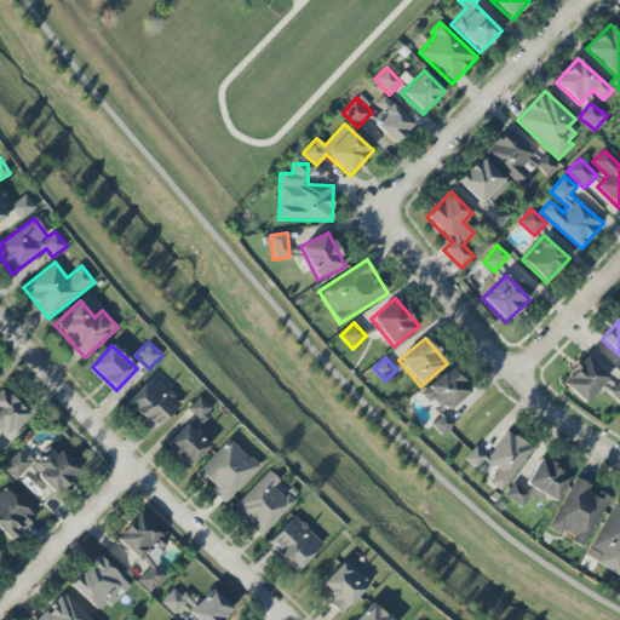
[(584,403),(608,378),(586,357),(563,384),(584,403)]
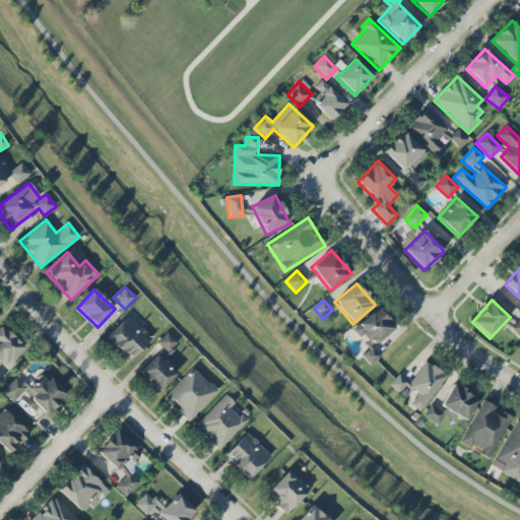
[(374,347),(395,327),(377,309),(353,330),(370,348),(361,356),(370,366),(381,355),(374,347)]
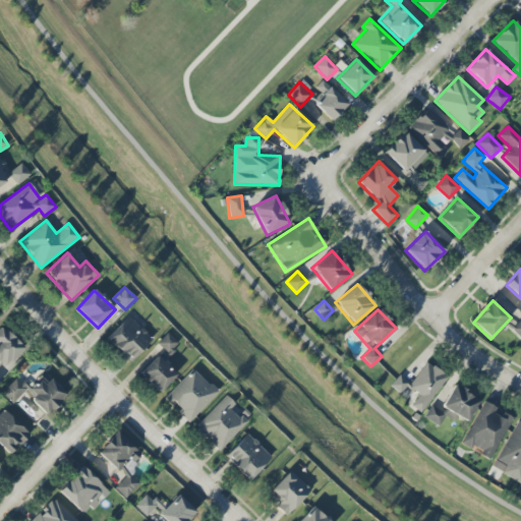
[(107,339),(131,361),(153,339),(128,315),(107,339)]
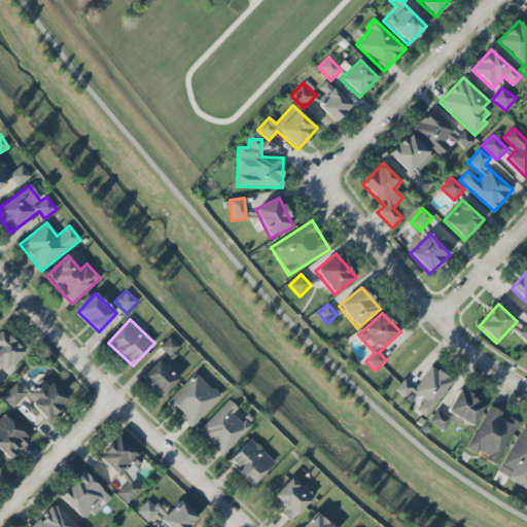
[(526,322),(517,335),(526,343),(526,322)]
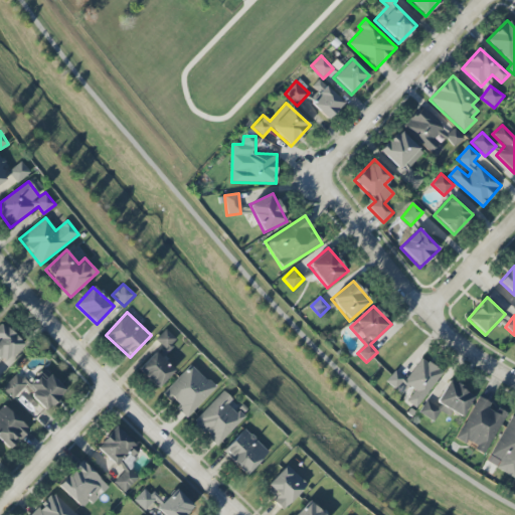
[(0,377),(1,376),(0,374),(0,365),(22,344),(1,323),(0,324),(0,377)]
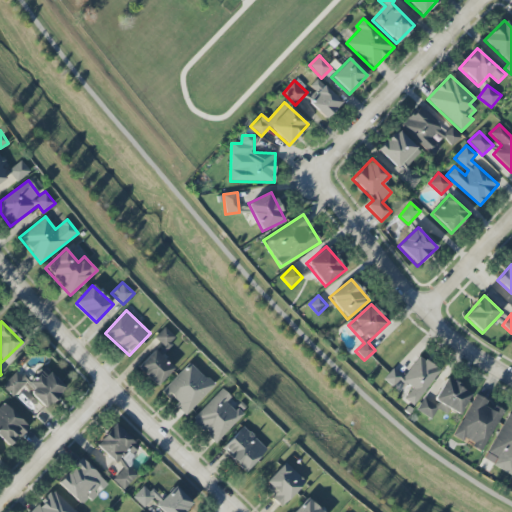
[(154,339),(166,349),(176,337),(163,327),(154,339)]
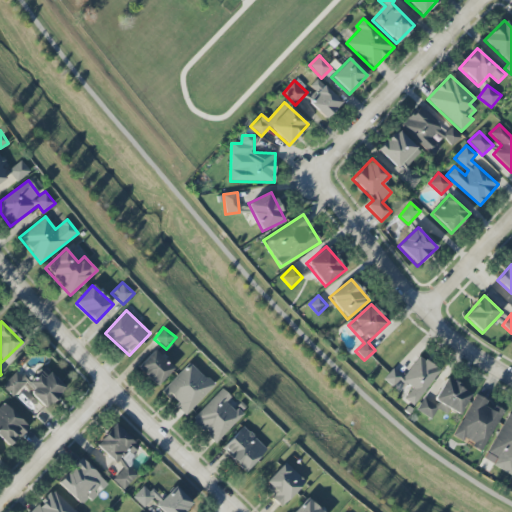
[(156,387),(174,369),(154,350),(137,368),(156,387)]
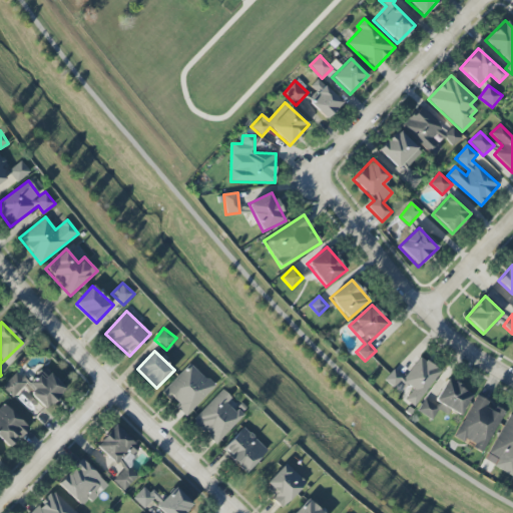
[(440,372),(420,357),(404,378),(393,370),(384,381),(394,389),(400,381),(412,390),(405,400),(415,407),(440,372)]
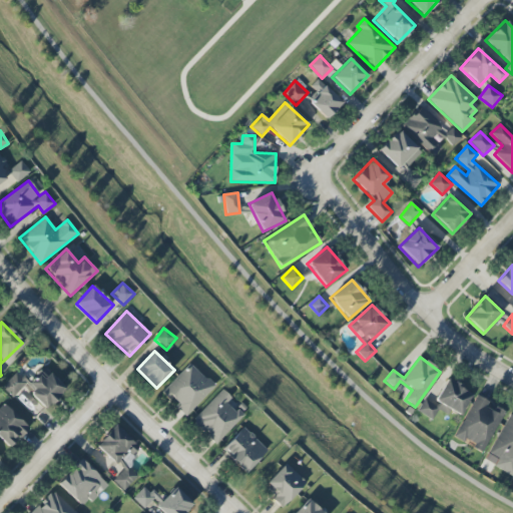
[(186,416),(214,387),(190,364),(161,392),(186,416)]
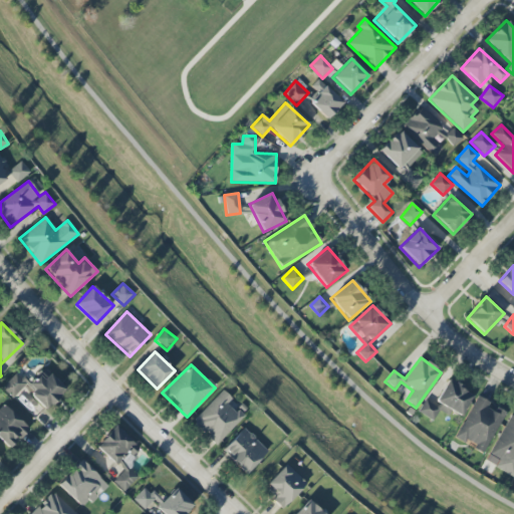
[(29,396),(46,411),(66,390),(44,368),(28,386),(34,391),(29,396)]
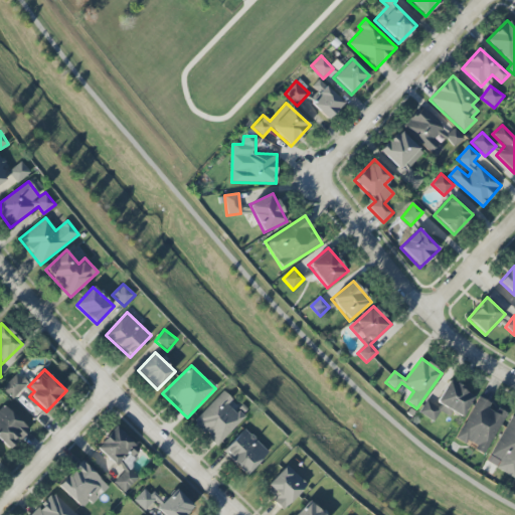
[(2,388),(12,399),(27,384),(18,374),(2,388)]
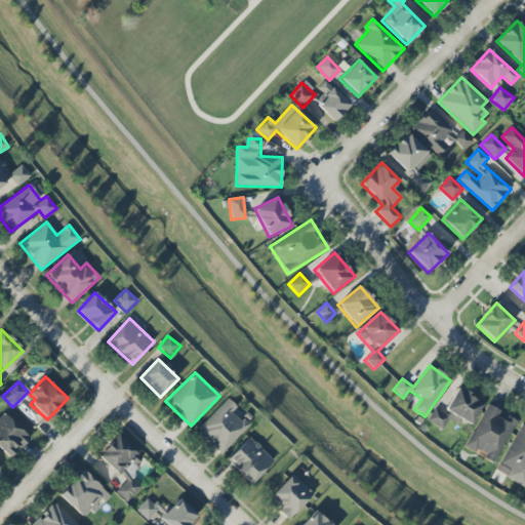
[(471,426),(483,403),(457,389),(445,411),(435,406),(427,421),(442,430),(448,419),(457,425),(460,419),(471,426)]
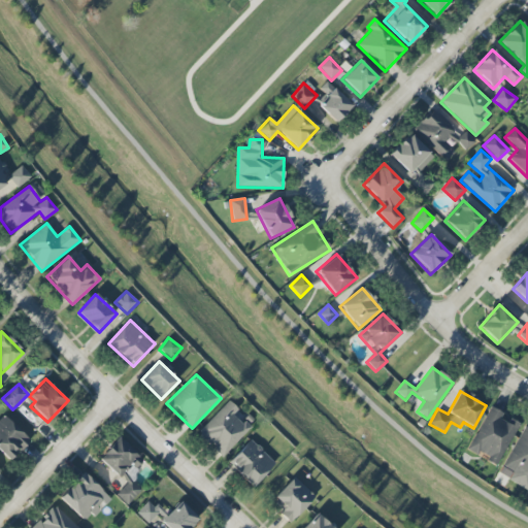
[(233,415),(237,409),(228,400),(197,434),(223,457),(250,428),(233,415)]
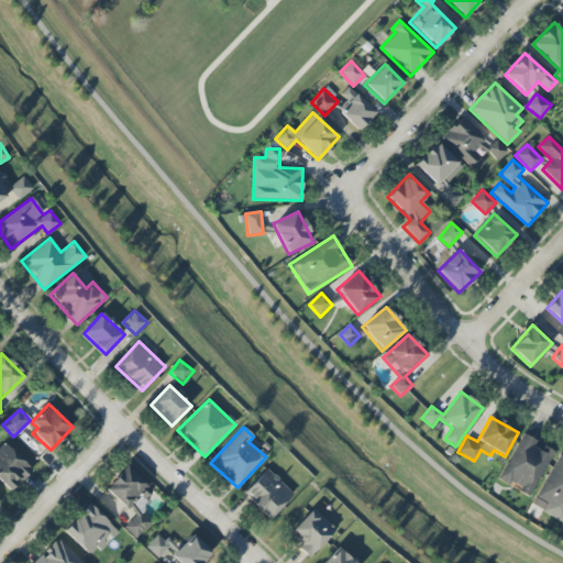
[(499,479),(531,496),(553,452),(538,443),(539,442),(522,433),(499,479)]
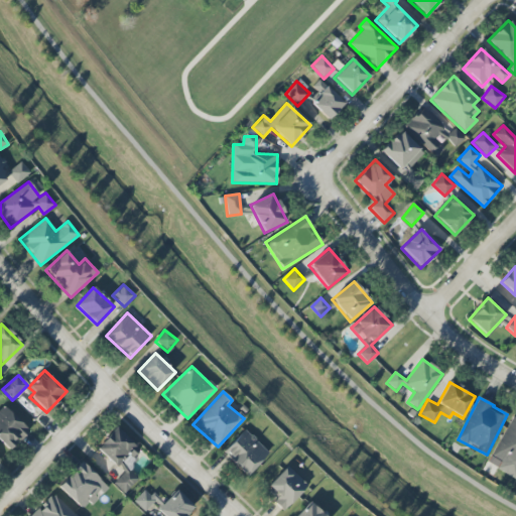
[(29,430),(3,406),(0,409),(0,440),(10,450),(29,430)]
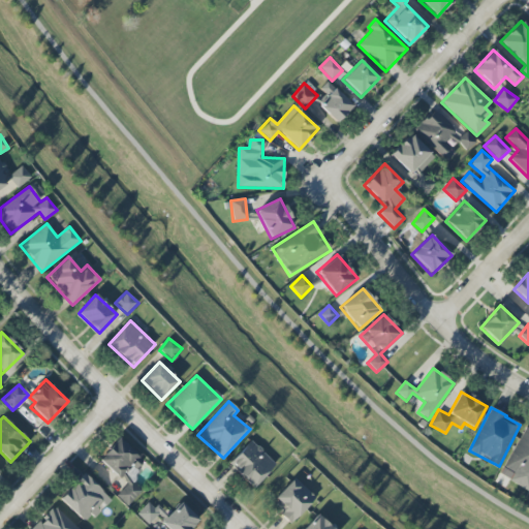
[(528,491),(528,430),(526,429),(501,477),(528,491)]
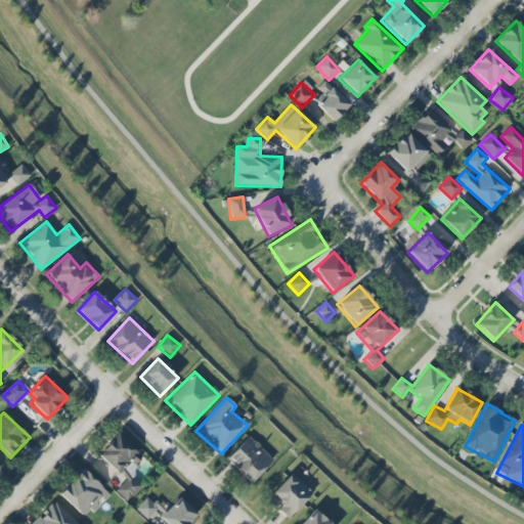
[(97,455),(118,475),(131,462),(134,465),(142,456),(118,434),(97,455)]
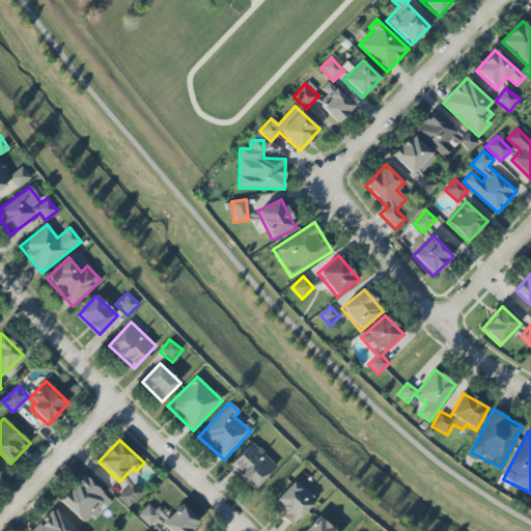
[(254,490),(277,466),(252,442),(229,466),(254,490)]
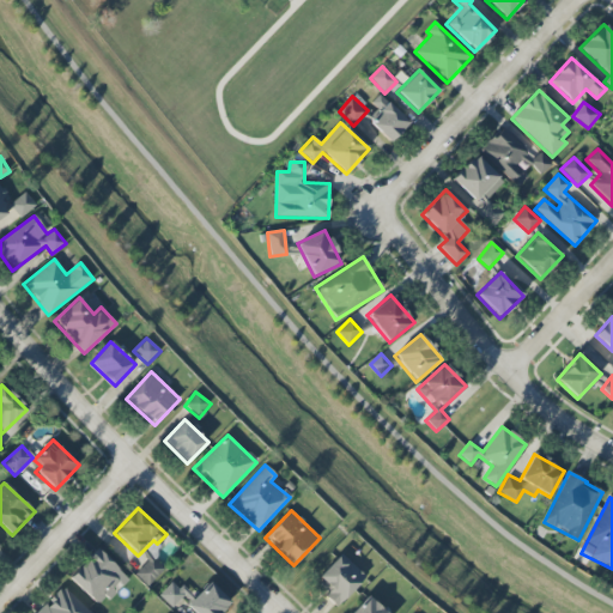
[(128,578),(96,550),(70,578),(97,605),(105,596),(109,600),(128,578)]
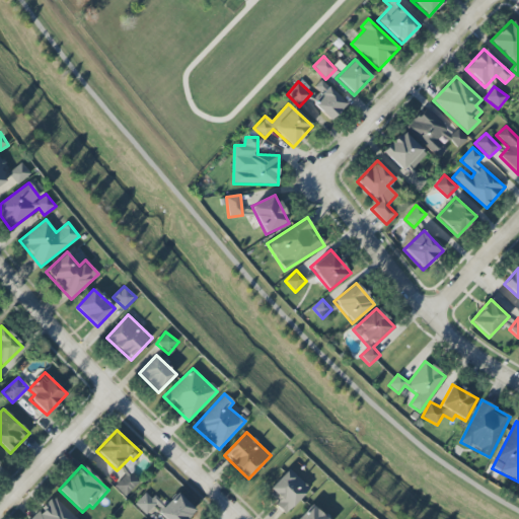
[(286,513),(309,489),(289,469),(266,493),(286,513)]
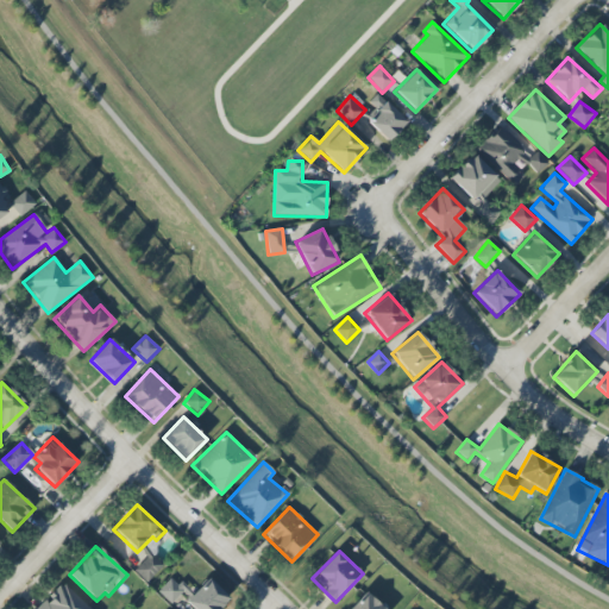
[(148,583),(163,566),(150,554),(135,571),(148,583)]
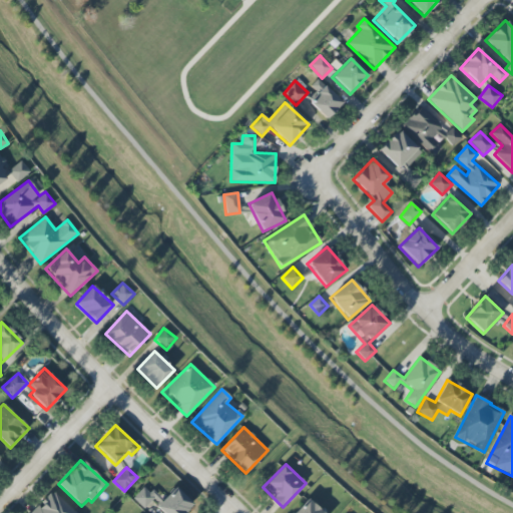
[(132,499),(144,509),(155,497),(144,487),(132,499)]
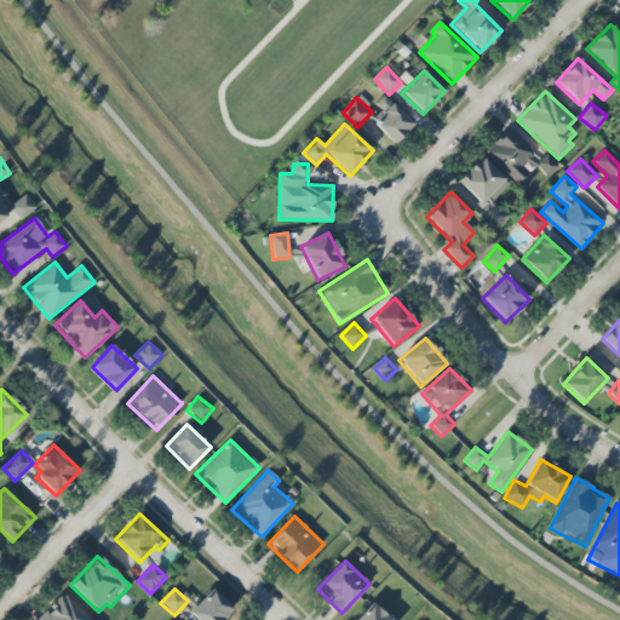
[(196,619),(223,619),(233,609),(211,589),(189,613),(196,619)]
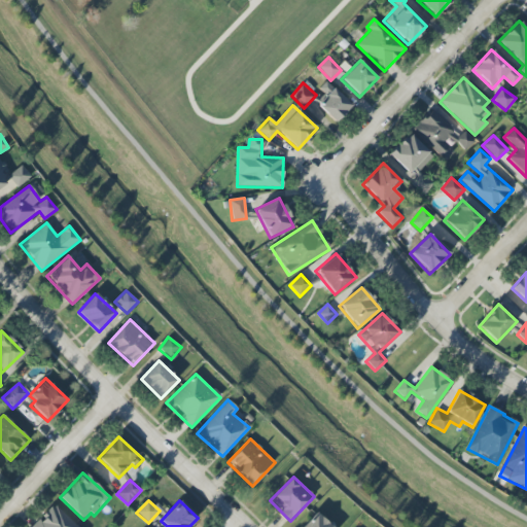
[(31,526),(78,526),(53,503),(31,526)]
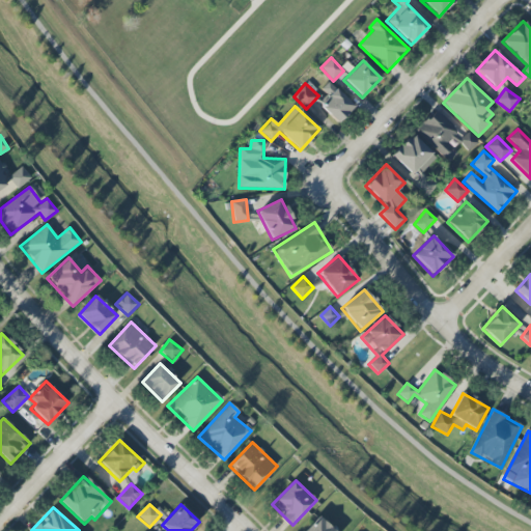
[(305,530),(334,530),(318,516),(305,530)]
